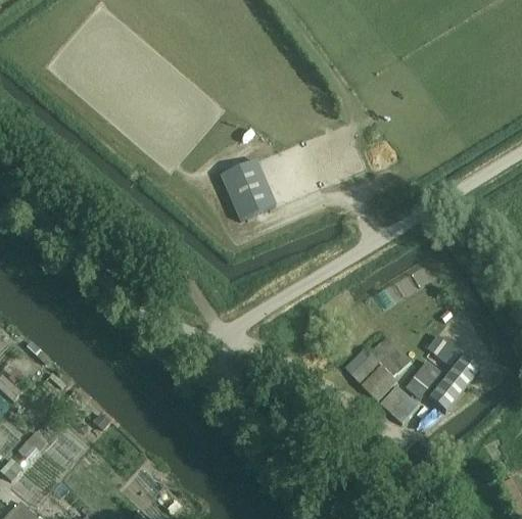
[(257,161),(222,177),(241,222),(277,206),(257,161)]
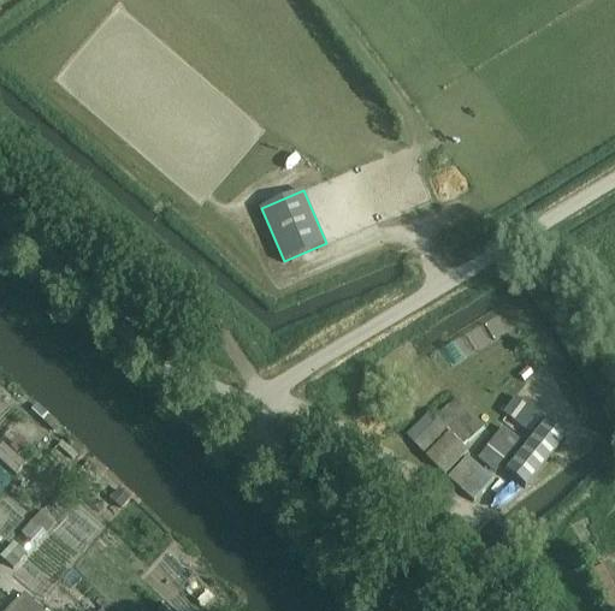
[(516,396),(506,408),(527,426),(537,413),(516,396)]
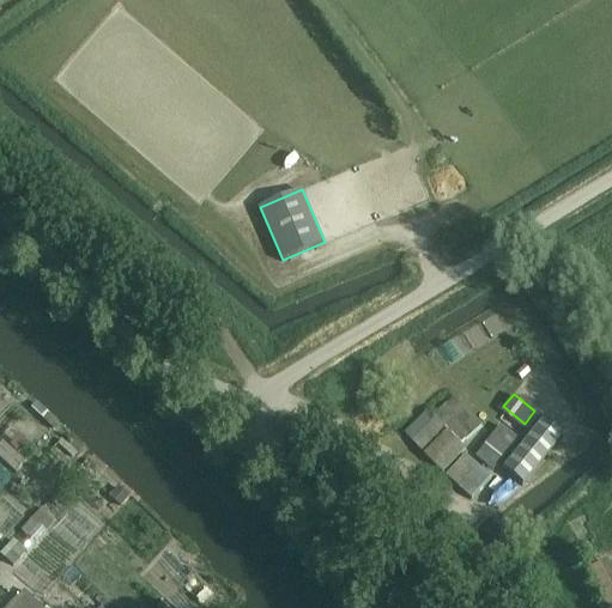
[(435,419),(464,445),(484,425),(456,397),(435,419)]
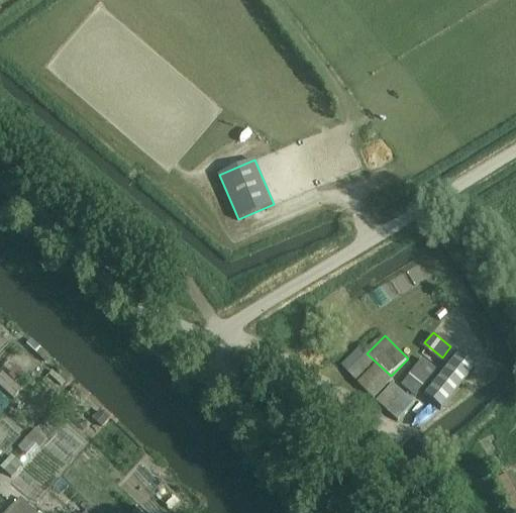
[(43,347),(37,353),(45,361),(52,354),(43,347)]
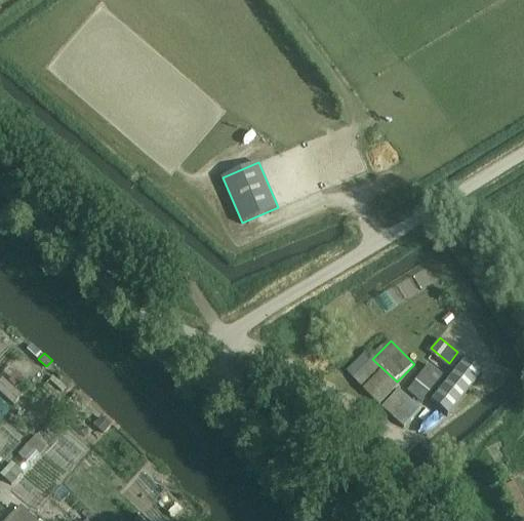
[(401,386),(397,382),(372,359),(368,355),(350,372),(380,405),(401,386)]
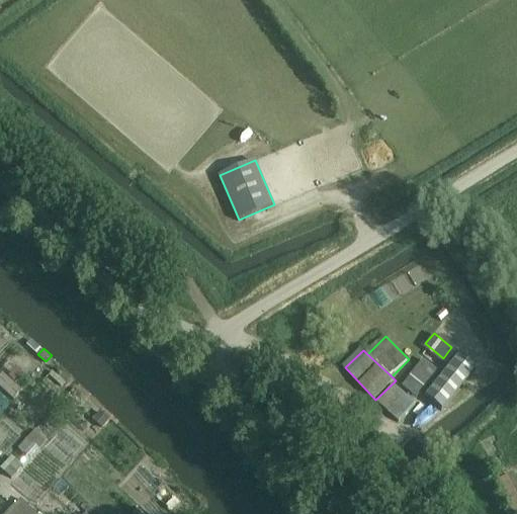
[(449,362),(425,392),(442,405),(475,365),(457,352),(449,362)]
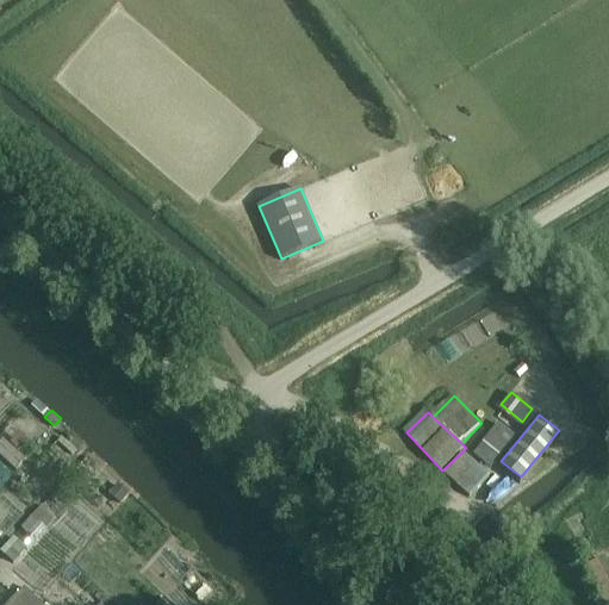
[(484,441),(501,455),(516,436),(498,422),(484,441)]
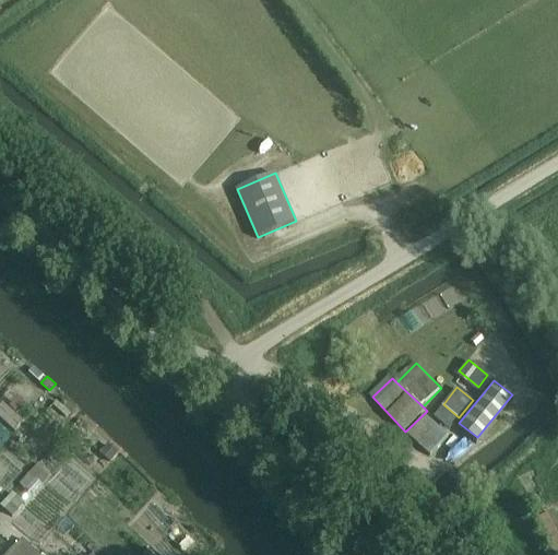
[(3,401),(0,404),(0,414),(15,429),(24,420),(3,401)]
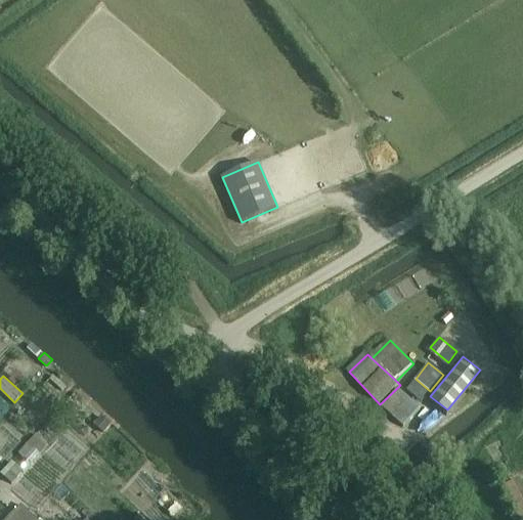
[(401,389),(384,406),(392,415),(409,398),(401,389)]
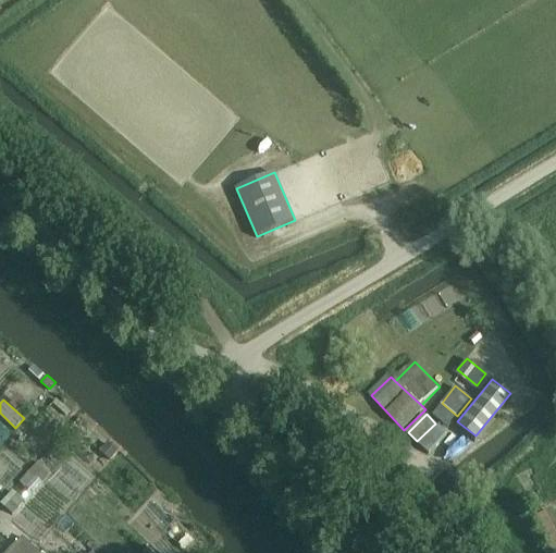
[(417,441),(429,454),(448,435),(435,424),(417,441)]
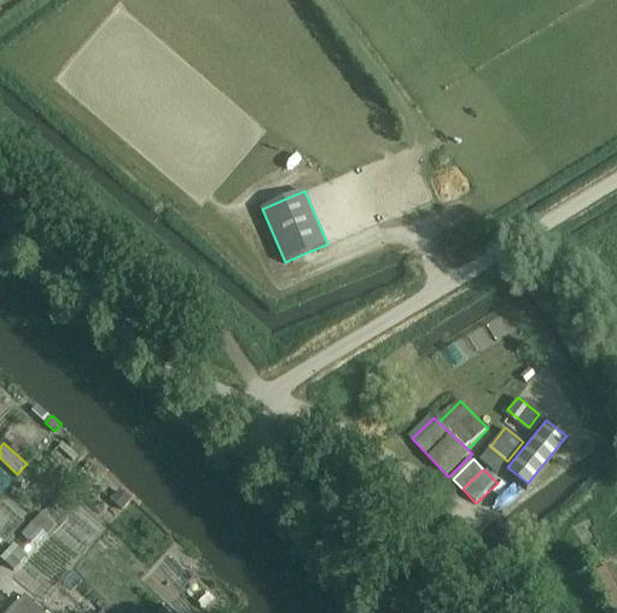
[(121,488),(111,497),(123,508),(133,497),(121,488)]
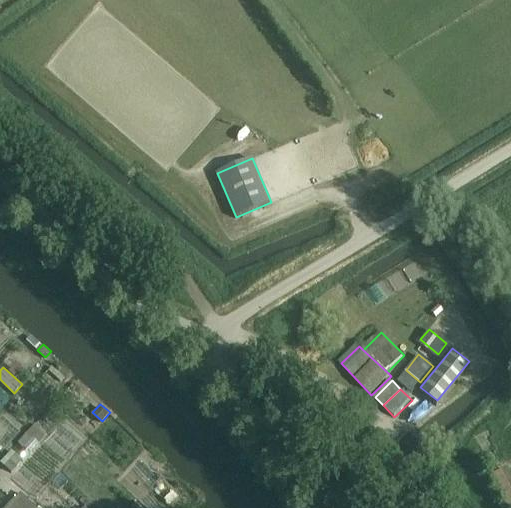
[(36,426),(19,444),(31,455),(47,437),(36,426)]
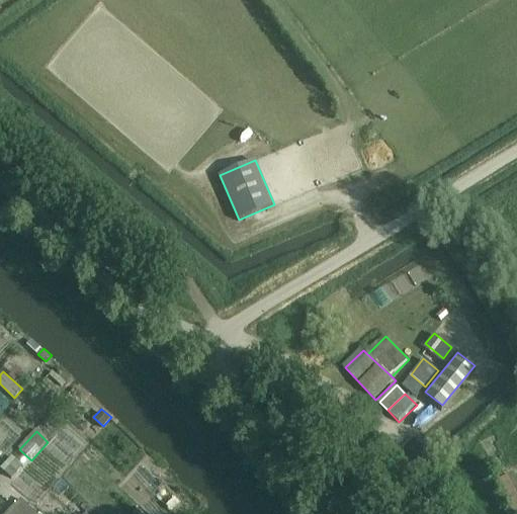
[(13,455),(1,467),(12,478),(23,465),(13,455)]
